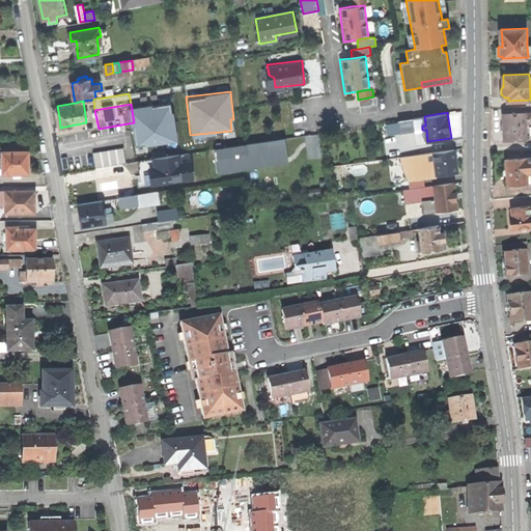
[(505,140),(526,139),(526,123),(525,113),(504,114),(505,127),(505,140)]
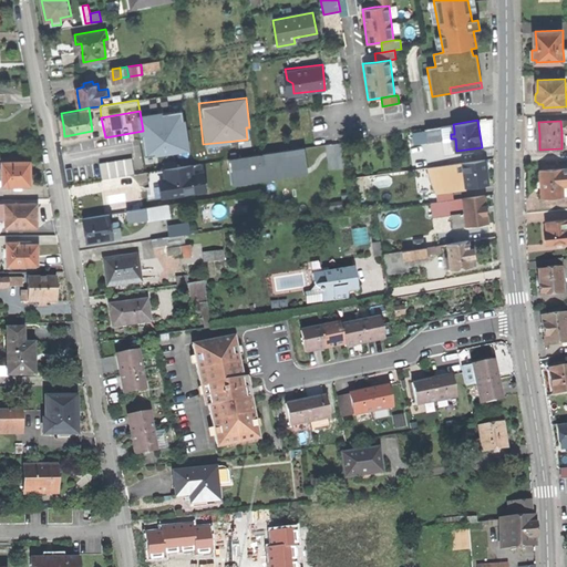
[(428,134),(454,131),(453,124),(426,127),(428,134)]
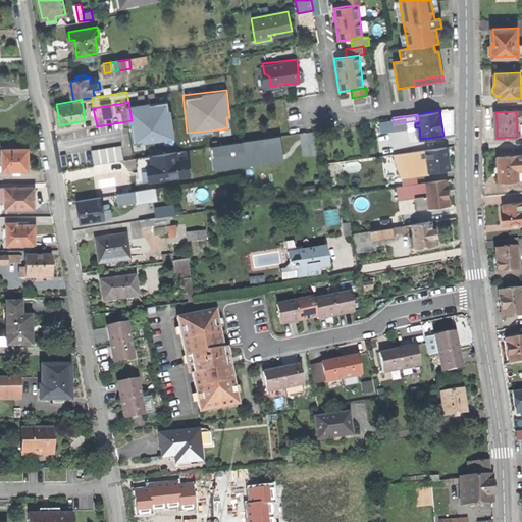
[(210,146),(213,168),(253,162),(252,159),(265,157),(262,139),(210,146)]
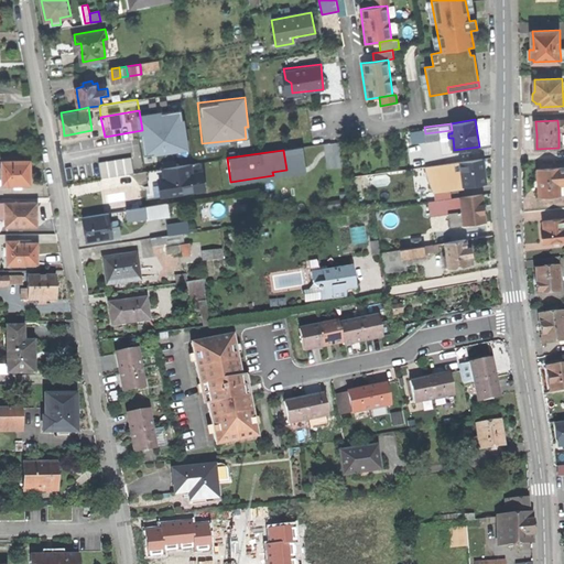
[(463,169),(465,186),(487,183),(485,171),(483,158),(462,161),(463,169)]
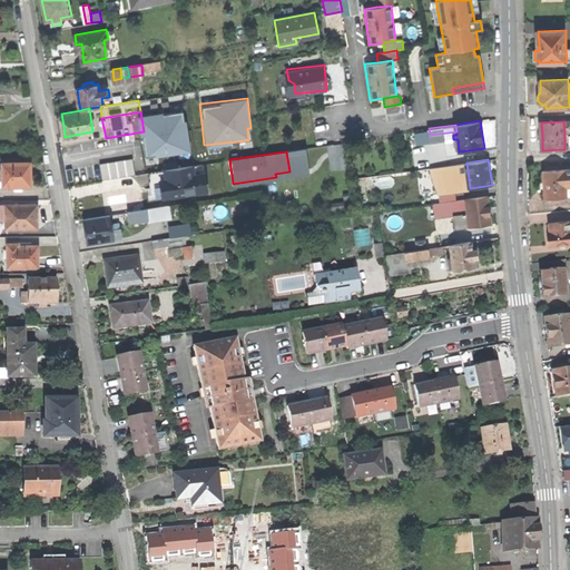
[(3,179),(3,186),(31,186),(31,174),(31,161),(3,161),(3,168),(3,179)]
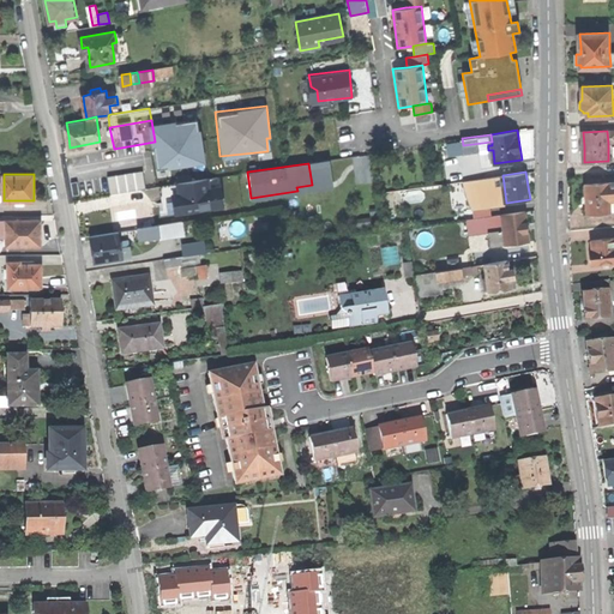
[(493,185),(504,184),(503,175),(487,178),(488,186),(493,185)]
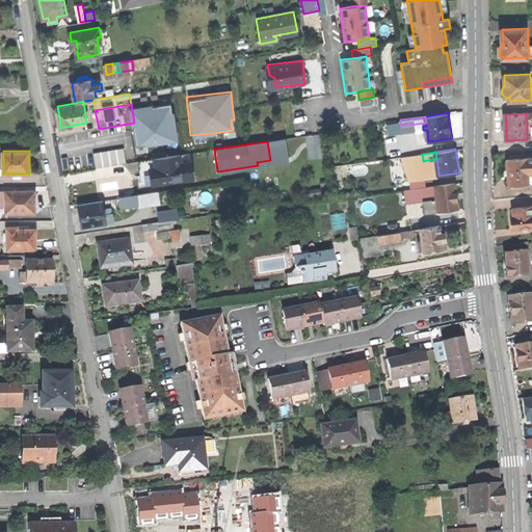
[(149,174),(151,184),(192,178),(190,162),(180,164),(178,154),(149,159),(150,164),(150,168),(148,169),(149,174)]
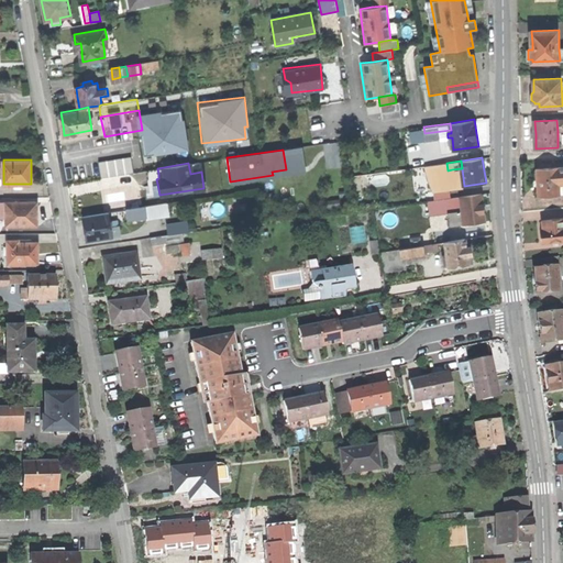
[(538,183),(539,197),(561,195),(560,184),(559,176),(562,175),(562,166),(537,168),(538,183)]
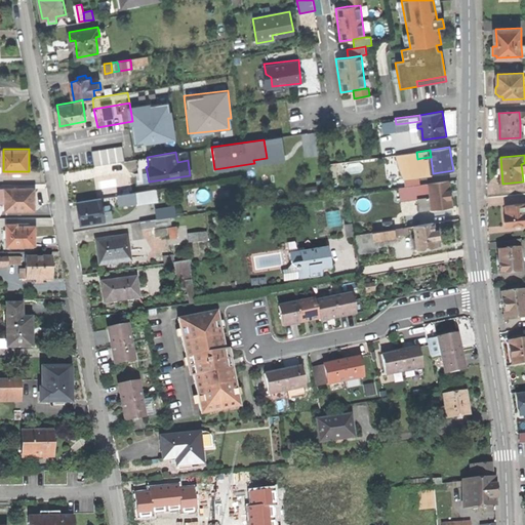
[(398,171),(400,184),(413,182),(412,169),(398,171)]
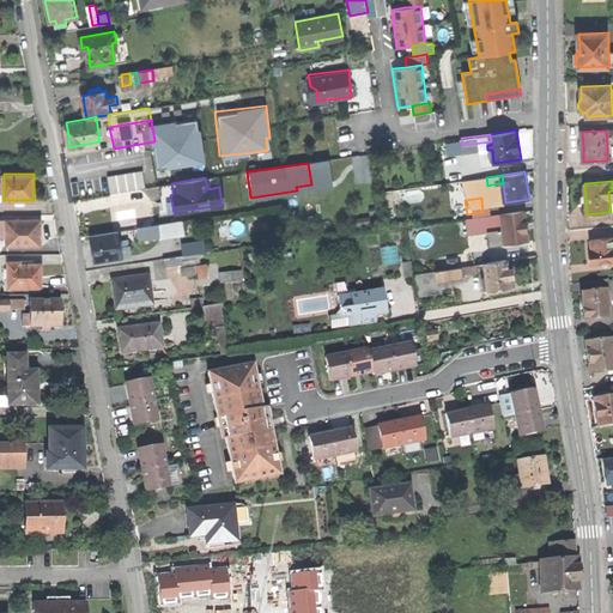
[(162,214),(174,212),(171,200),(161,201),(162,214)]
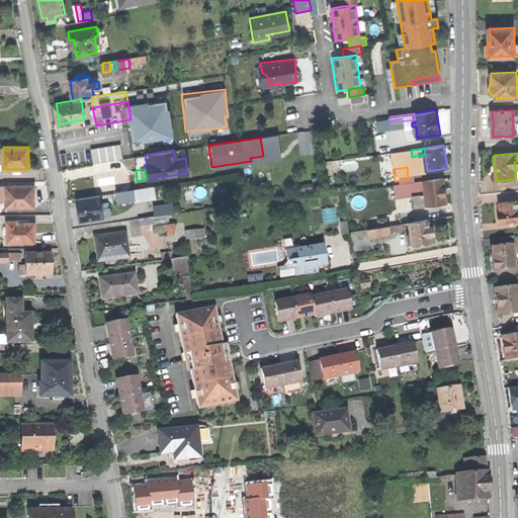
[(425,194),(426,205),(447,203),(445,191),(444,179),(423,181),(425,194)]
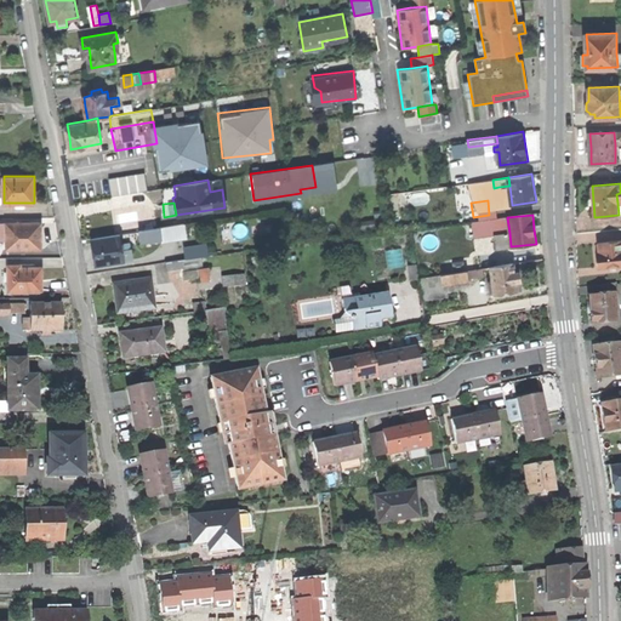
[(500,234),(510,233),(507,217),(491,220),(494,234),(496,234),(500,234)]
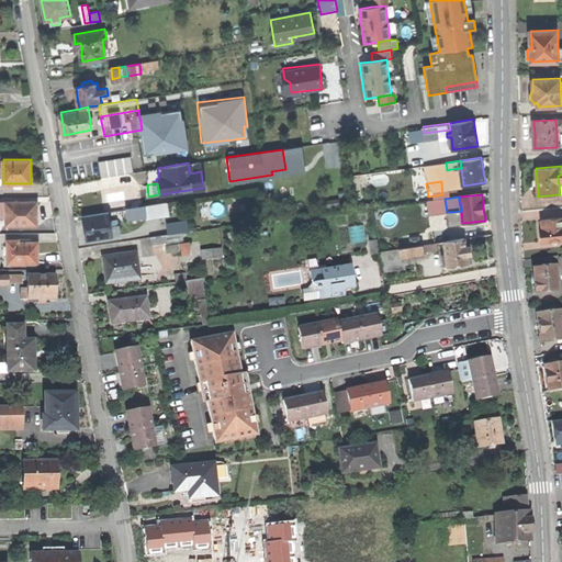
[(0,201),(0,215),(7,215),(7,225),(38,225),(37,212),(37,201),(0,201)]
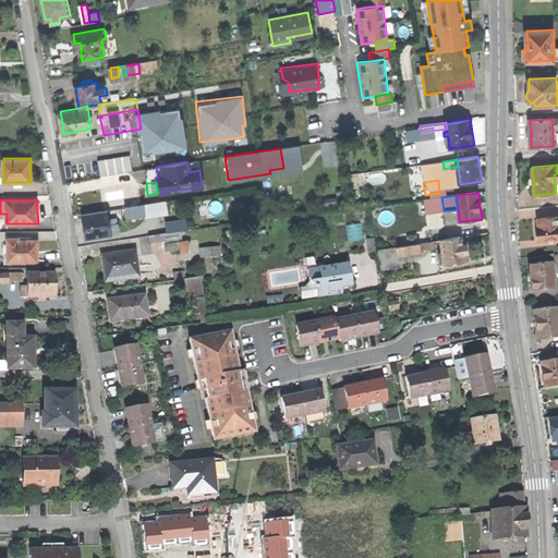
[(158,202),(142,204),(144,216),(166,213),(165,206),(159,207),(158,202)]
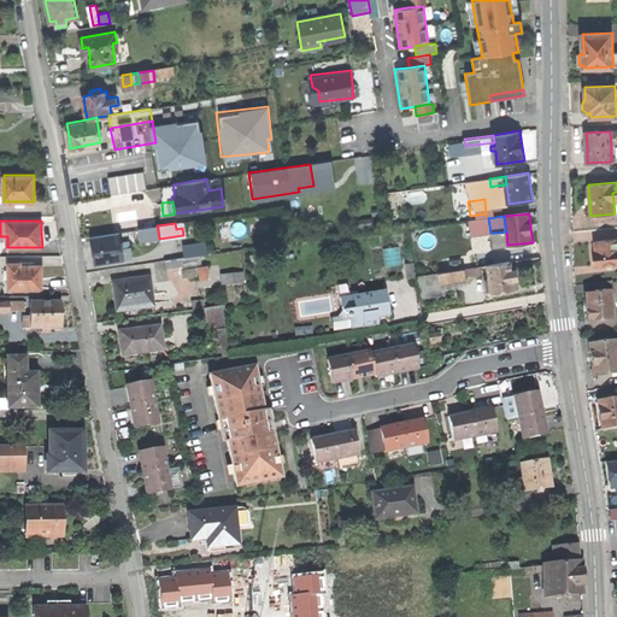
[(136,229),(137,239),(147,238),(147,241),(159,239),(157,225),(136,229)]
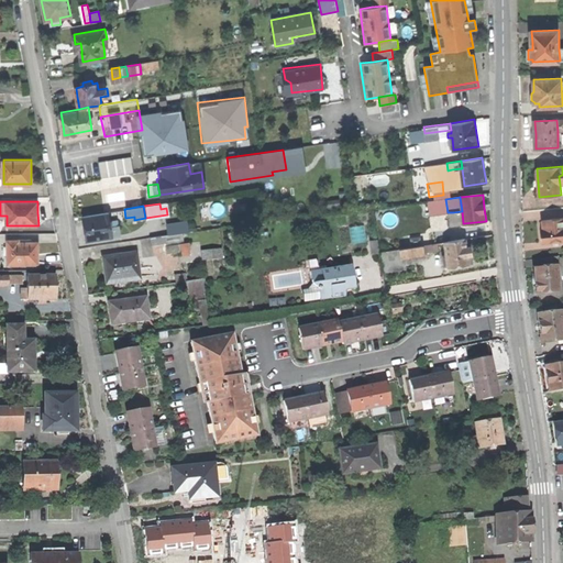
[(84,229),(86,240),(113,235),(111,227),(109,211),(81,214),(84,229)]
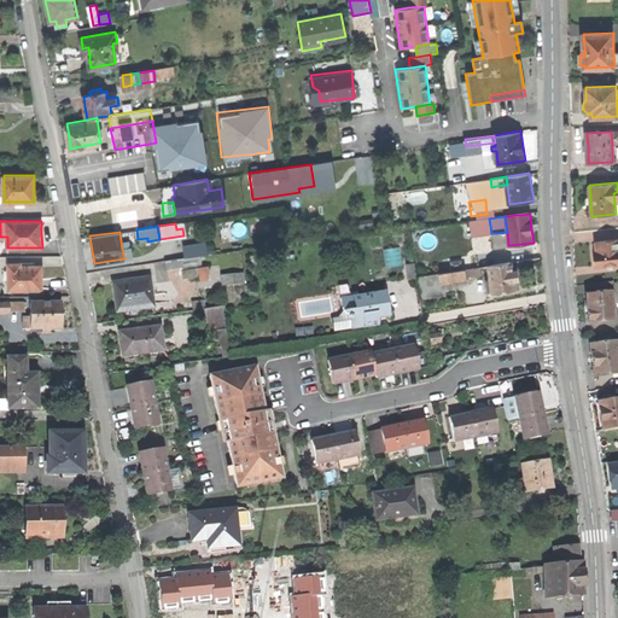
[(499,246),(508,245),(507,232),(497,233),(499,243),(499,246)]
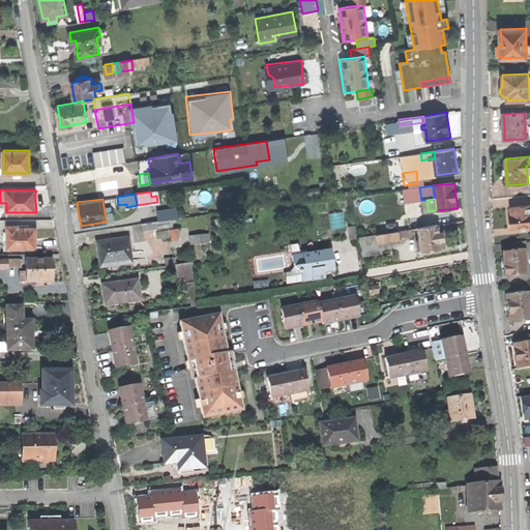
[(509,221),(510,228),(529,225),(529,204),(511,207),(512,215),(509,215),(509,221)]
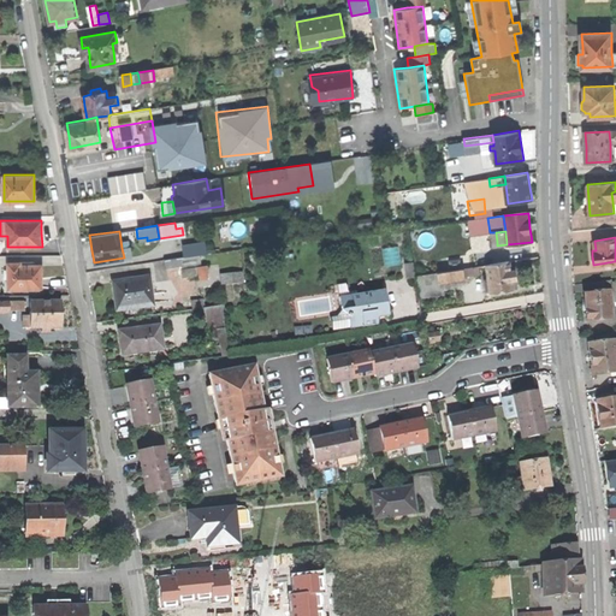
[(205,243),(184,246),(185,255),(197,254),(207,253),(205,243)]
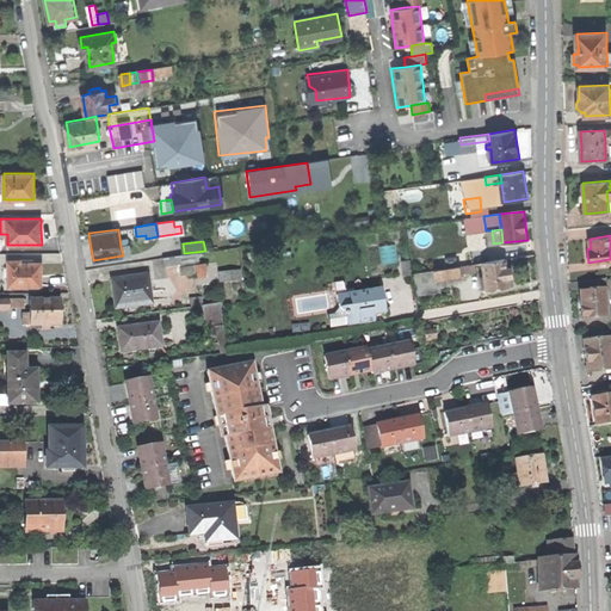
[(130,244),(121,246),(123,255),(131,254),(130,244)]
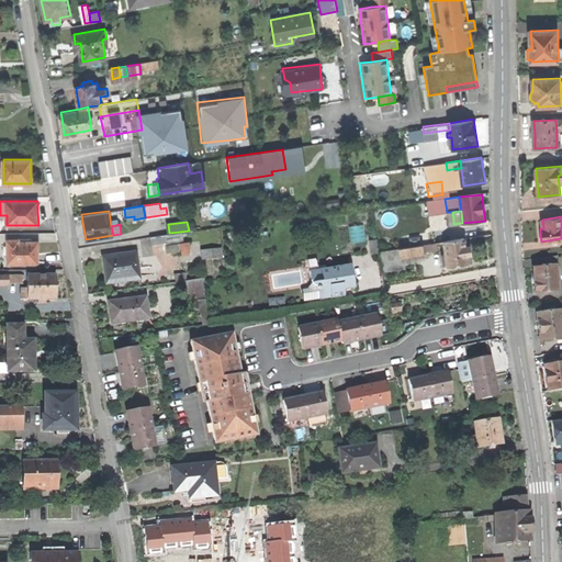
[(149,227),(150,236),(152,235),(166,234),(169,233),(168,224),(149,227)]
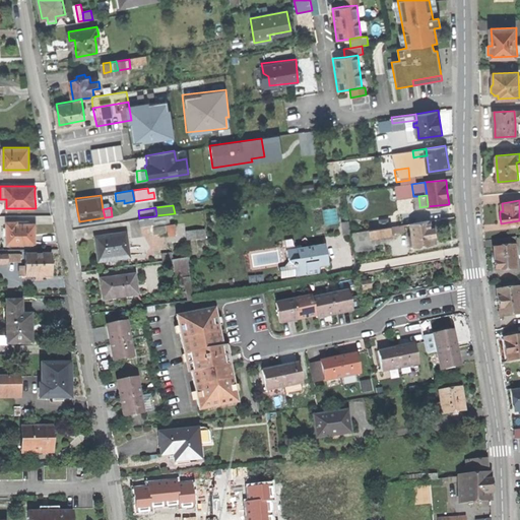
[(169,231),(167,214),(156,215),(153,216),(154,222),(152,223),(153,233),(169,231)]
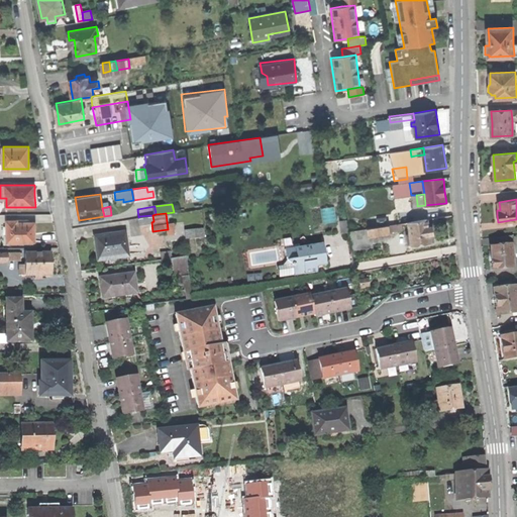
[(140,223),(151,222),(153,221),(152,215),(139,216),(140,223)]
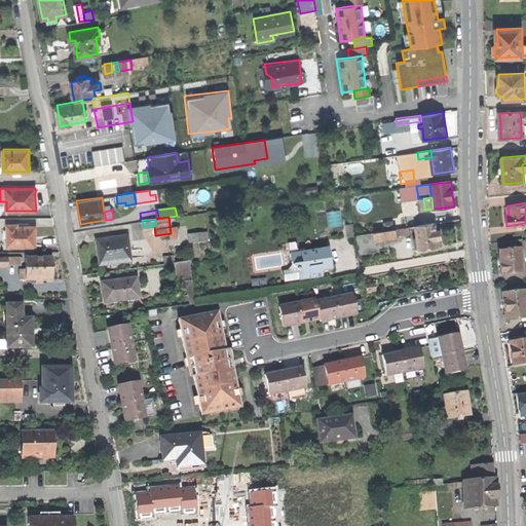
[(7,223),(7,246),(35,246),(35,236),(35,227),(17,227),(17,223),(7,223)]
